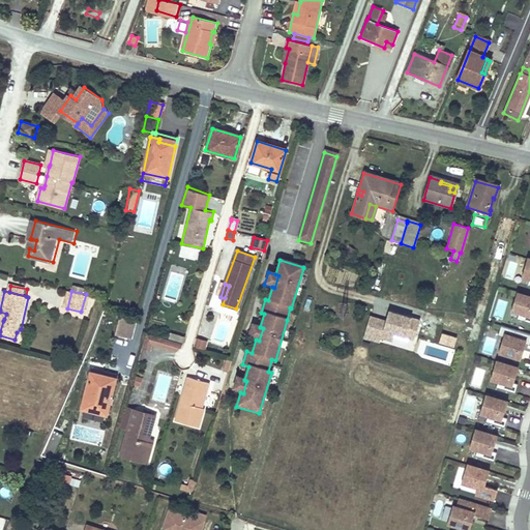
[(529,295),(517,292),(511,308),(518,311),(516,318),(529,322),(529,295)]
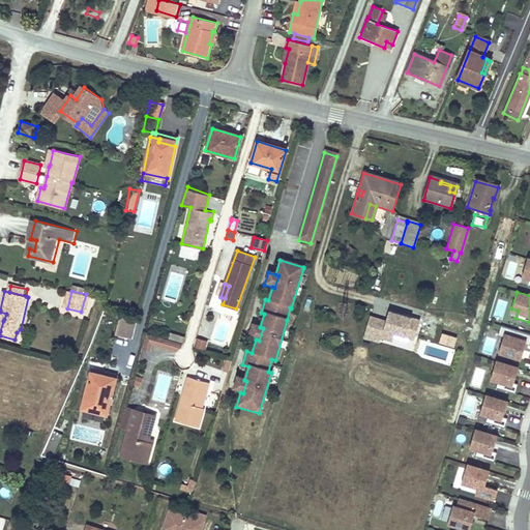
[(414,339),(419,320),(388,311),(385,321),(370,316),(363,336),(379,342),(381,337),(392,341),(394,333),(414,339)]
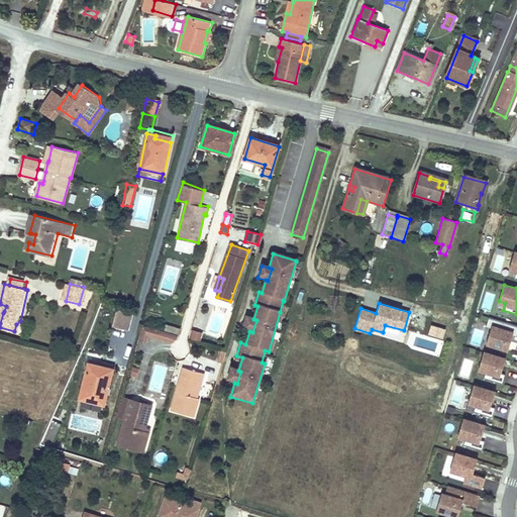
[(129,329),(133,311),(116,308),(113,325),(129,329)]
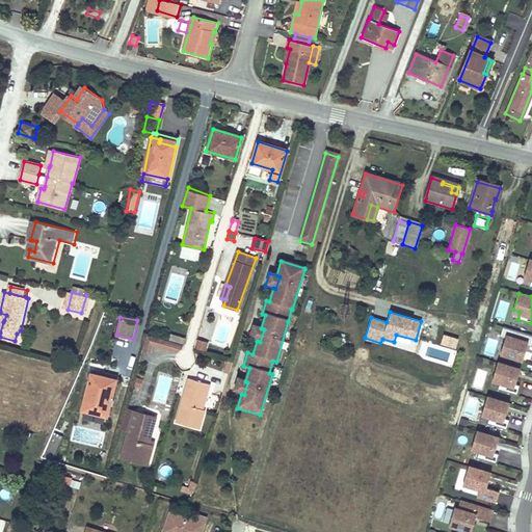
[(531,345),(531,342),(531,334),(502,325),(499,335),(505,337),(500,352),(522,358),(527,344),(531,345)]
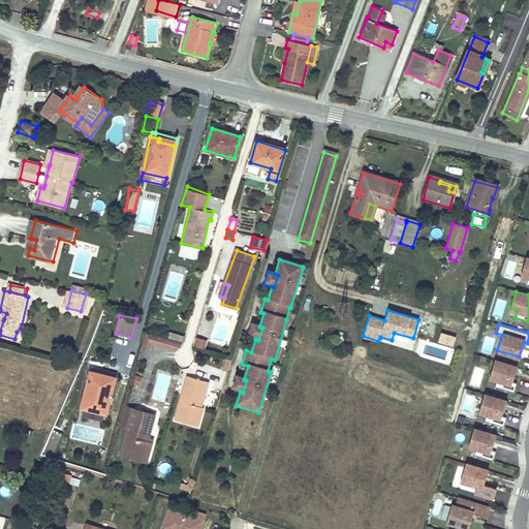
[(262,328),(259,327),(251,324),(248,337),(255,339),(258,340),(262,328)]
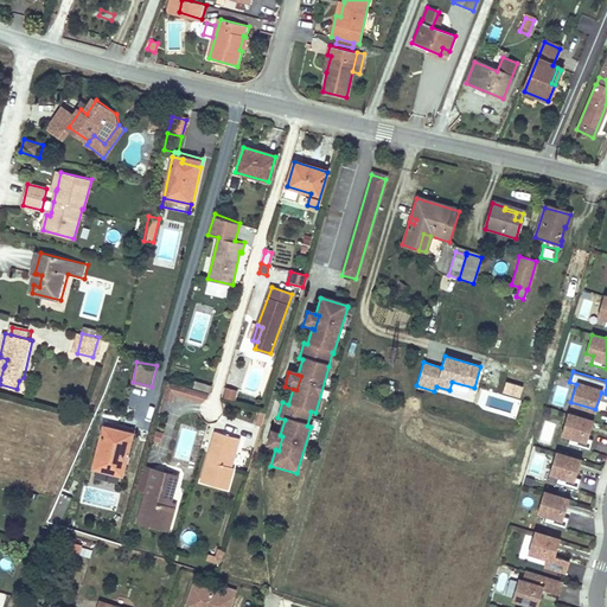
[(179,393),(183,383),(168,378),(164,394),(172,396),(174,390),(179,393)]
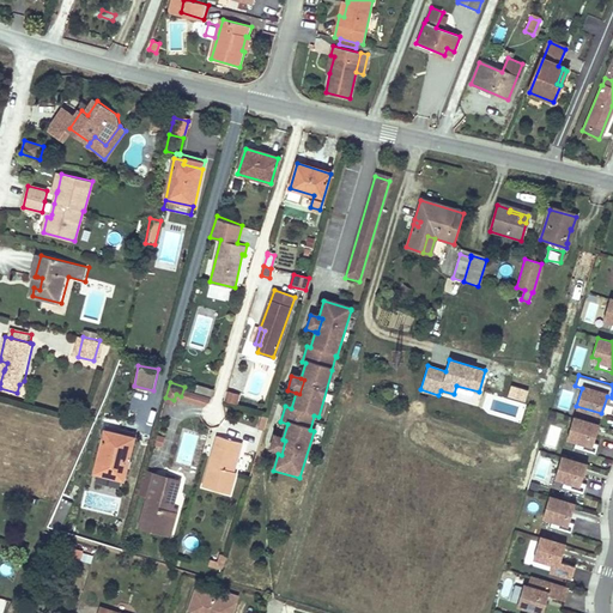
[(211,395),(212,396),(214,388),(198,383),(195,390),(211,395)]
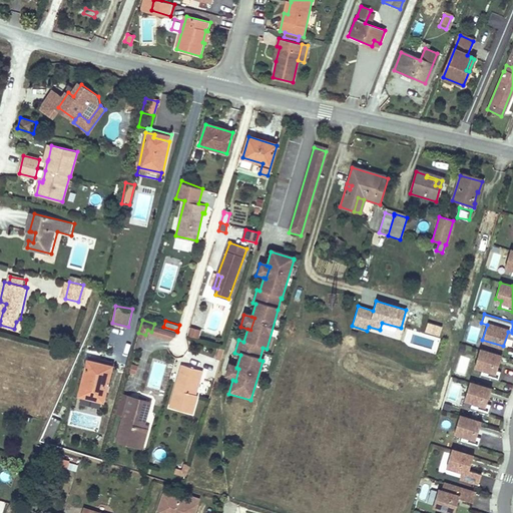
[(176,331),(163,327),(154,324),(151,332),(170,338),(175,334),(176,331)]
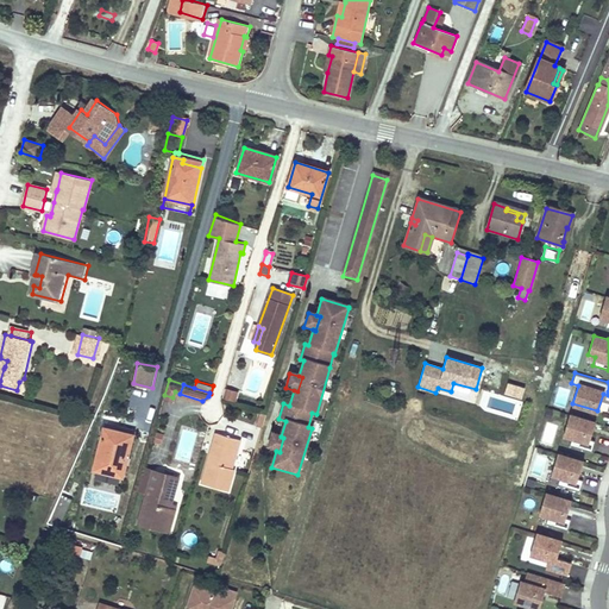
[(234,401),(237,391),(225,388),(223,397),(234,401)]
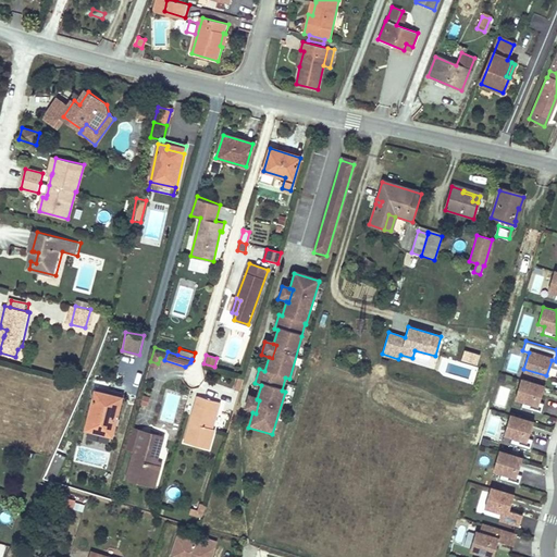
[(244,378),(238,376),(234,390),(239,391),(244,378)]
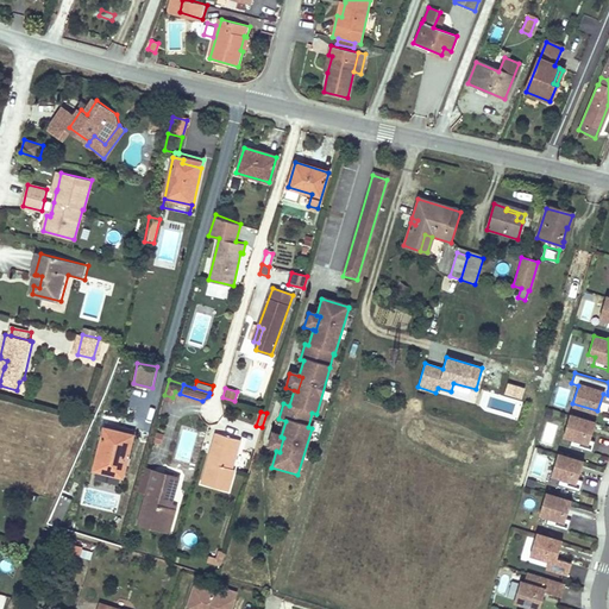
[(594,421),(570,414),(563,434),(571,437),(569,445),(591,451),(595,440),(589,439),(594,421)]
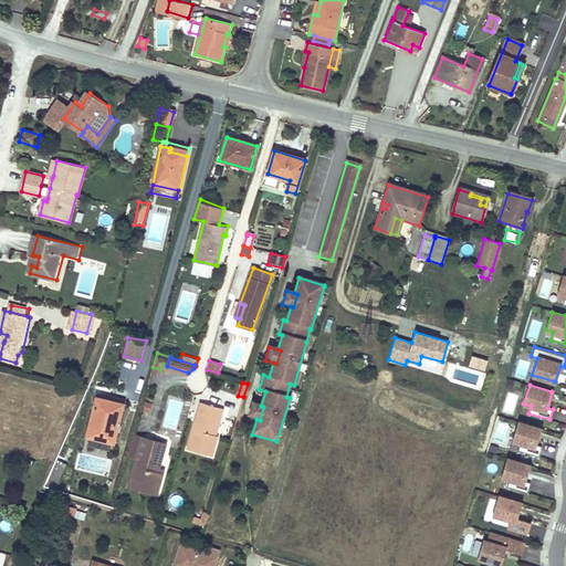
[(106,400),(97,397),(86,436),(113,442),(123,408),(125,400),(107,395),(106,400)]
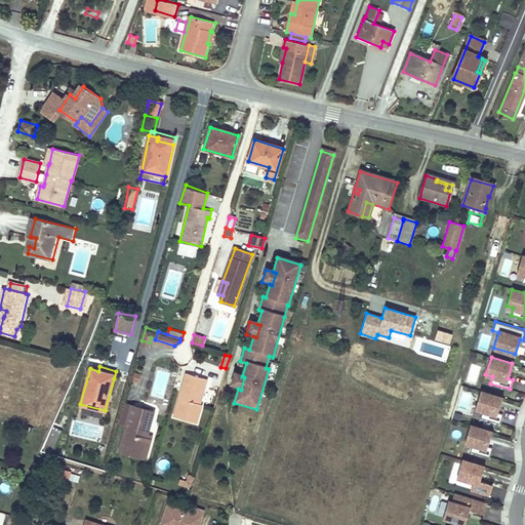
[(150,395),(163,399),(170,372),(158,369),(150,395)]
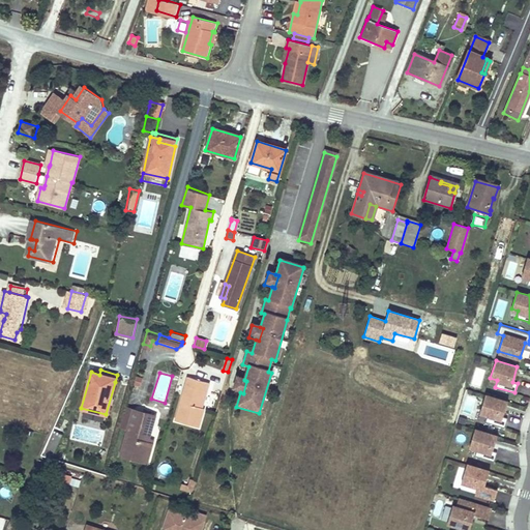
[(140,385),(143,377),(135,375),(133,383),(140,385)]
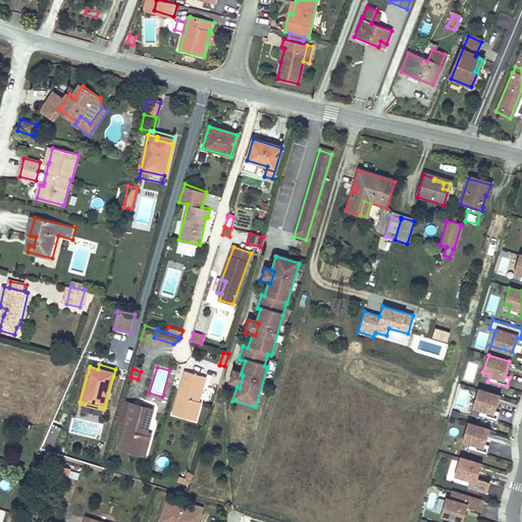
[(201,402),(199,402),(196,401),(201,384),(204,385),(206,376),(186,370),(172,414),(195,421),(201,402)]
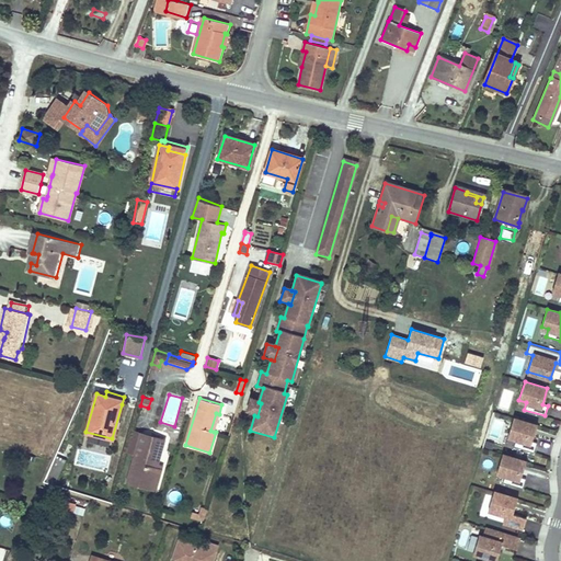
[(258,416),(261,403),(259,402),(250,400),(245,413),(254,415),(258,416)]
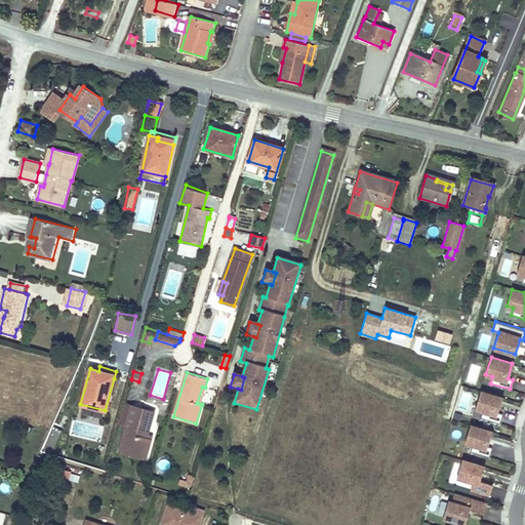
[(501,397),(480,391),(475,408),(482,410),(480,417),(499,423),(502,413),(497,412),(501,397)]
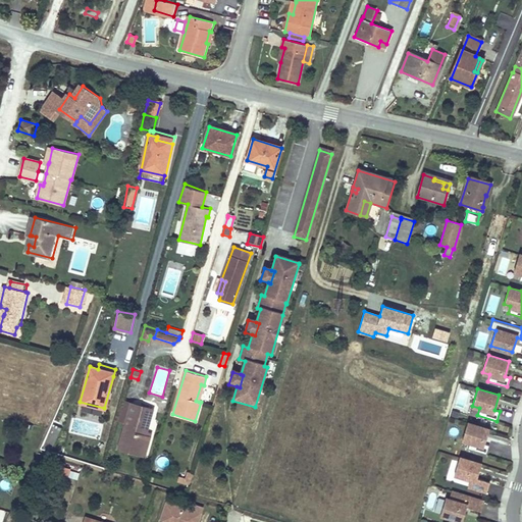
[(150,421),(153,409),(142,406),(132,403),(118,449),(144,456),(150,436),(146,435),(150,421)]
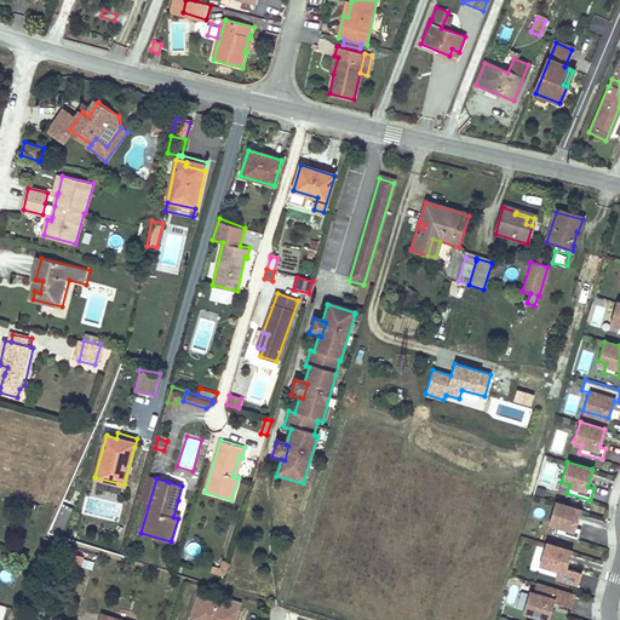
[(580,510),(555,501),(549,522),(557,524),(555,533),(578,540),(580,528),(575,527),(580,510)]
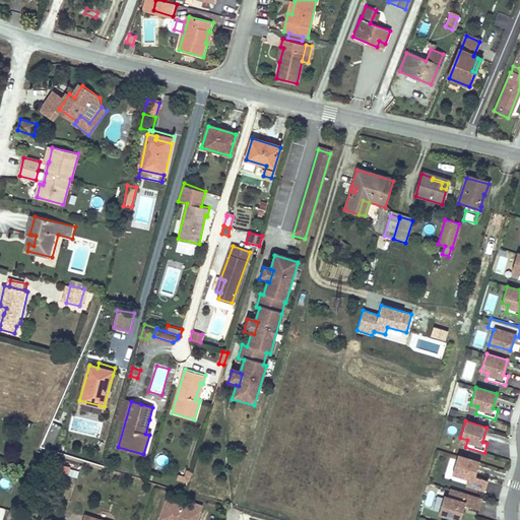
[(52,424),(46,441),(54,444),(59,426),(52,424)]
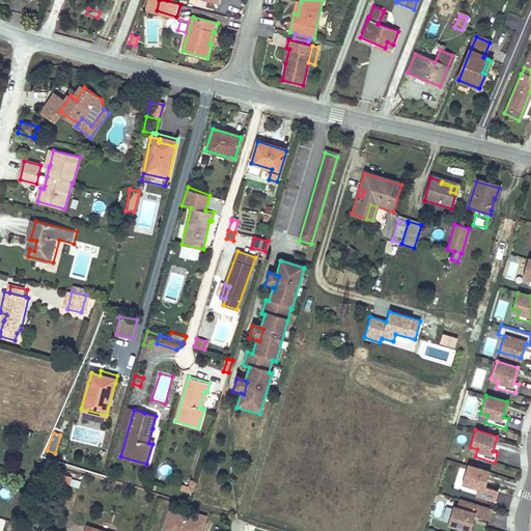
[(484,486),(488,471),(468,465),(463,482),(478,487),(476,494),(495,500),(498,491),(484,486)]
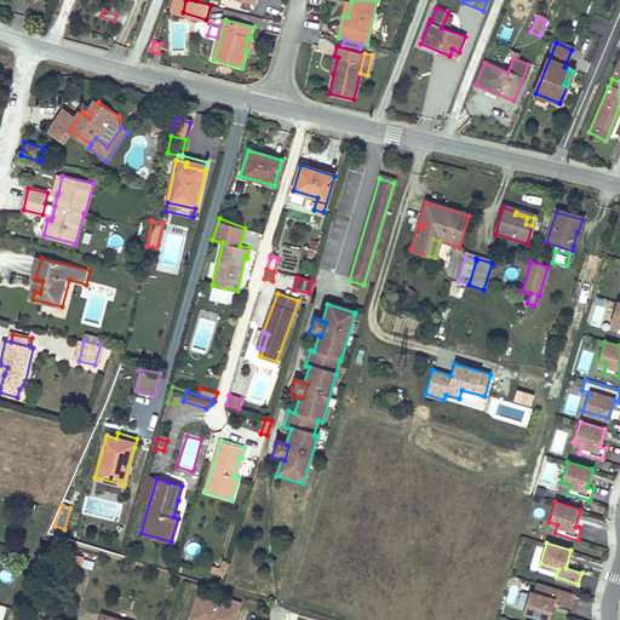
[(92,568),(95,560),(76,555),(74,564),(92,568)]
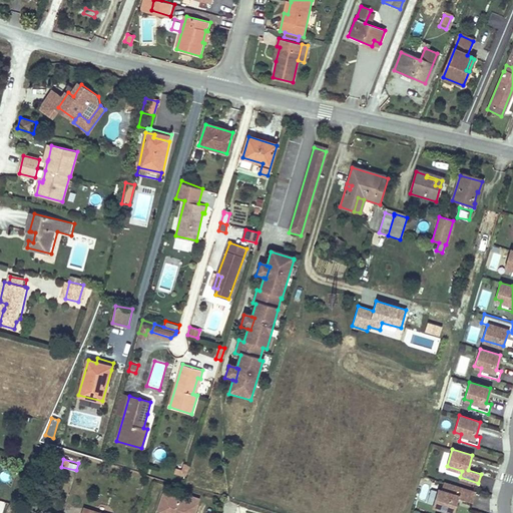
[(189,465),(184,464),(182,471),(175,469),(173,474),(181,476),(185,478),(189,465)]
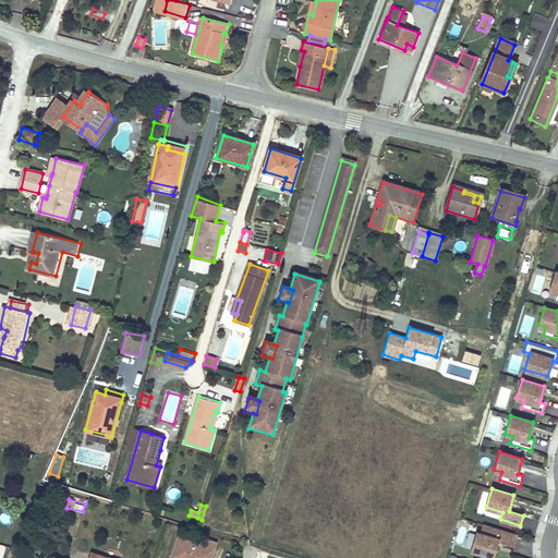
[(495,557),(499,542),(513,546),(517,536),(482,525),(480,533),(476,532),(471,550),(495,557)]
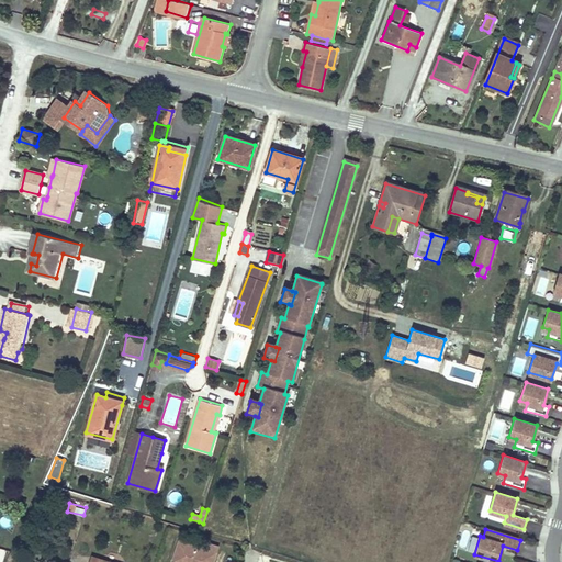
[(208,547),(180,538),(172,560),(180,561),(191,561),(193,561),(208,561),(210,558),(213,559),(218,543),(209,541),(208,547)]
